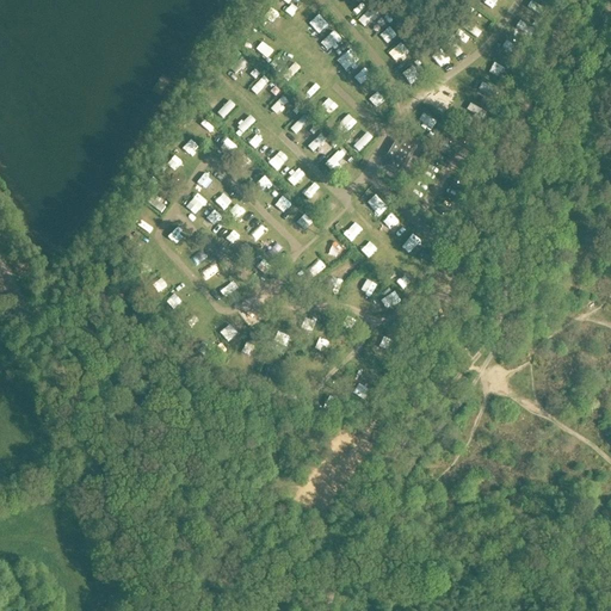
[(483,0),(480,6),(495,18),(500,12),(483,0)]
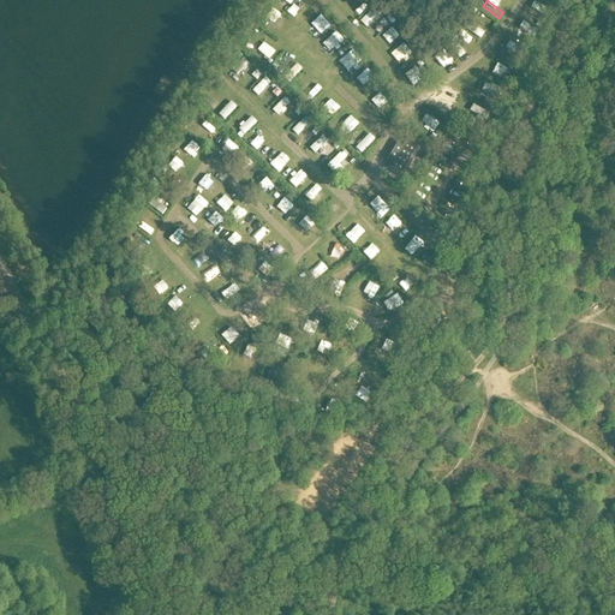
[(548,16),(550,10),(536,1),(532,9),(548,16)]
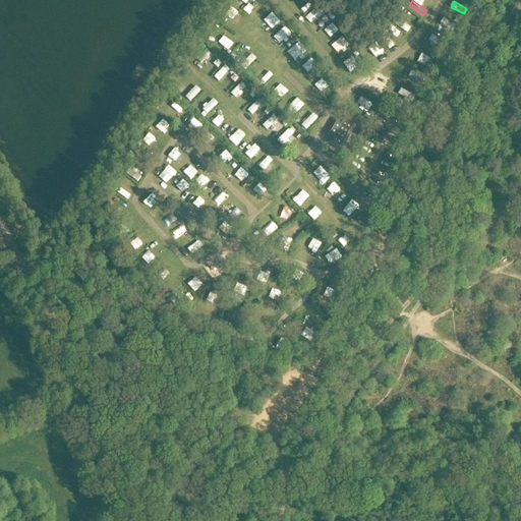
[(313,23),(319,15),(311,11),(306,19),(313,23)]
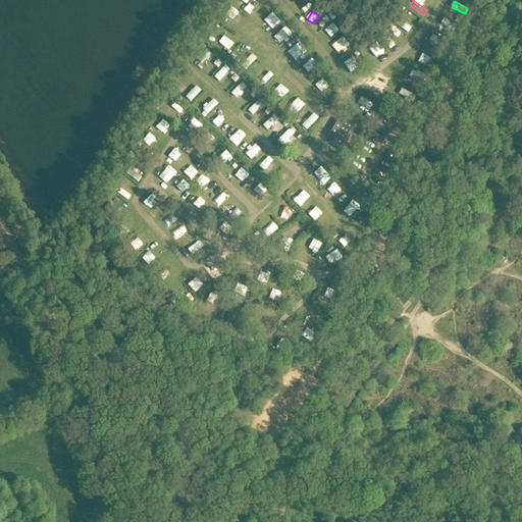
[(266,31),(278,20),(273,15),(261,25),(266,31)]
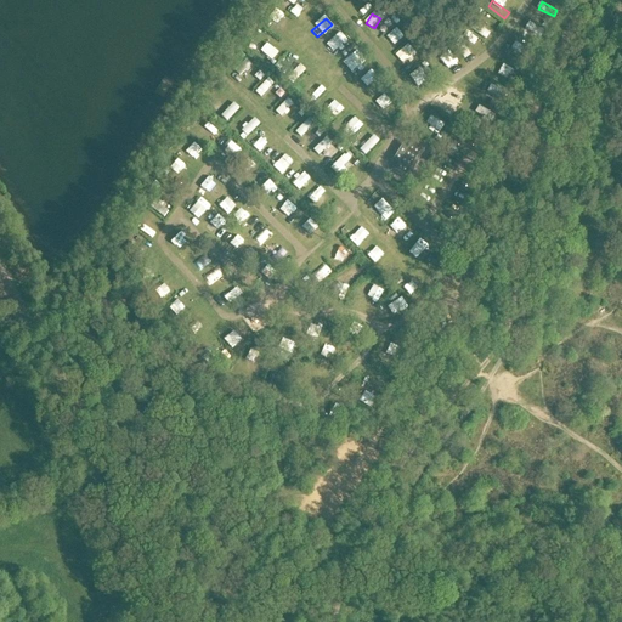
[(531,22),(527,28),(542,38),(546,32),(531,22)]
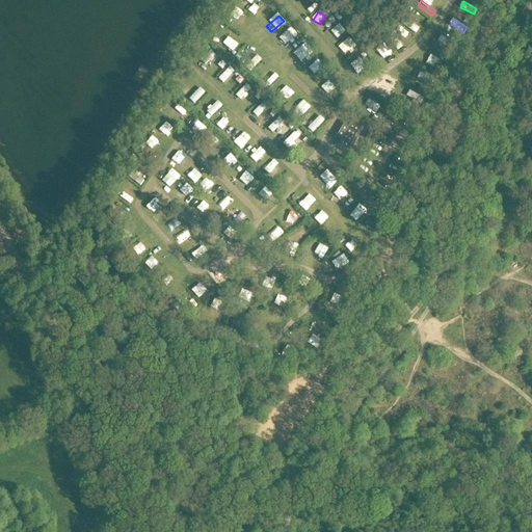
[(285,45),(296,33),(291,28),(281,41),(285,45)]
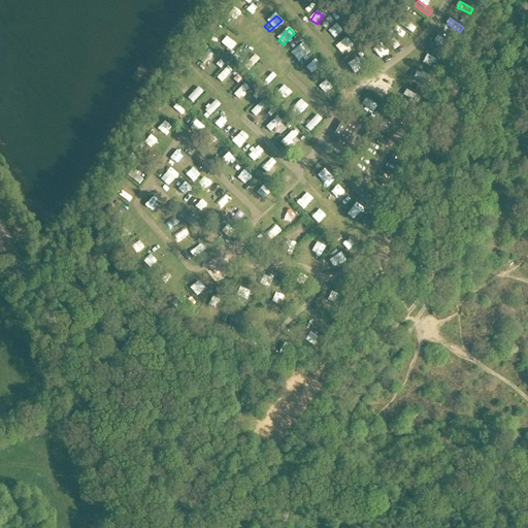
[(438,35),(435,40),(447,47),(450,42),(438,35)]
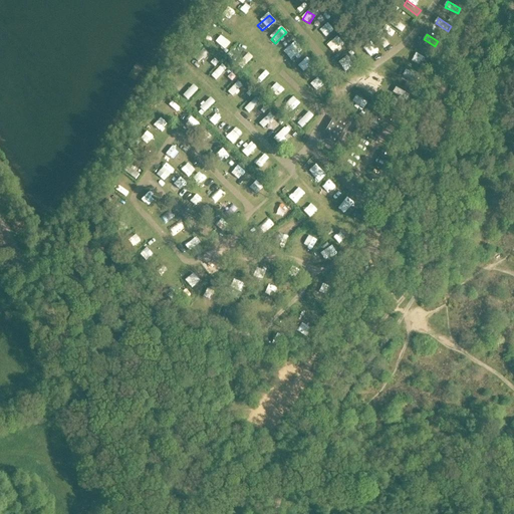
[(328,45),(333,50),(342,42),(337,37),(328,45)]
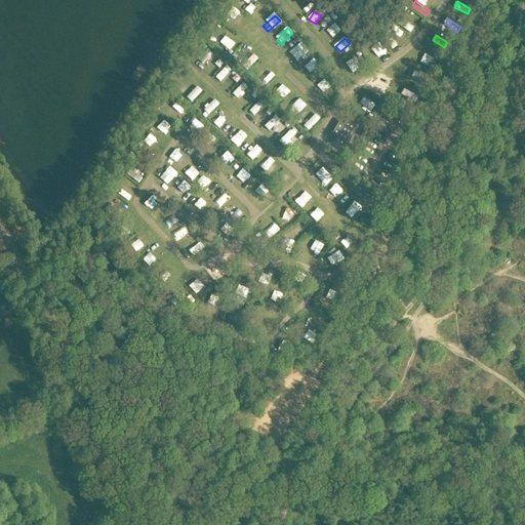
[(233,53),(238,45),(230,39),(224,47),(233,53)]
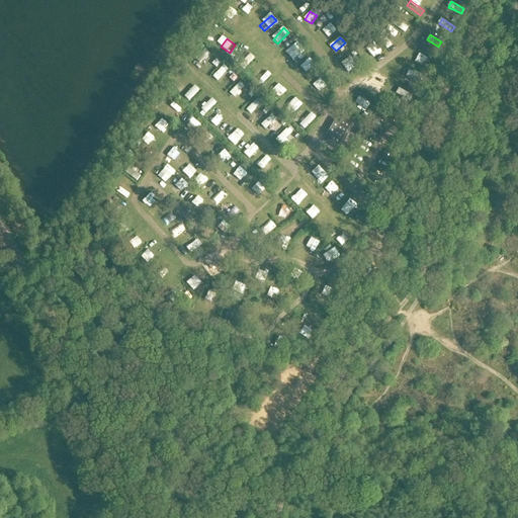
[(287,55),(291,61),(305,53),(300,47),(287,55)]
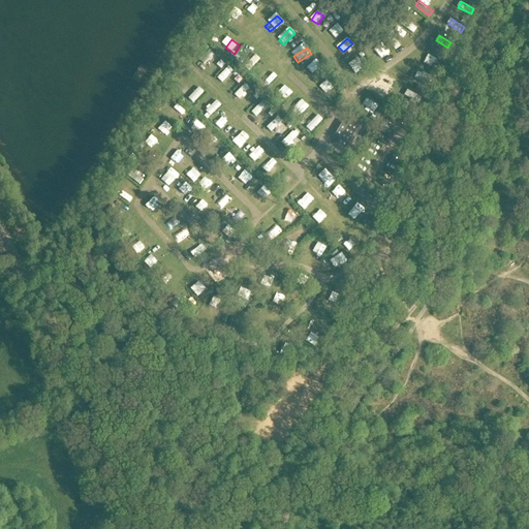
[(351,58),(358,53),(353,49),(347,54),(351,58)]
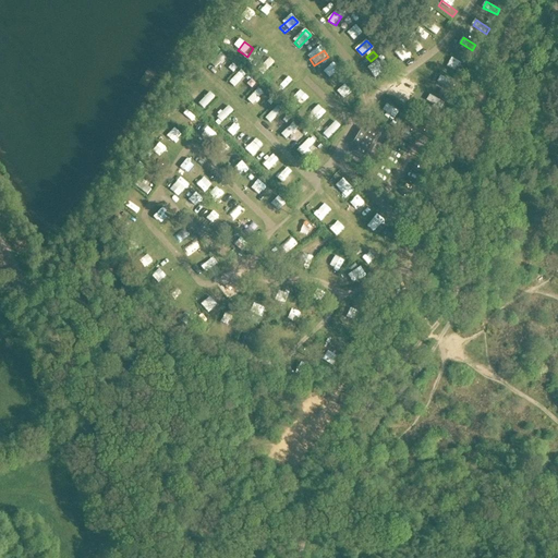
[(211,62),(216,68),(228,59),(223,53),(211,62)]
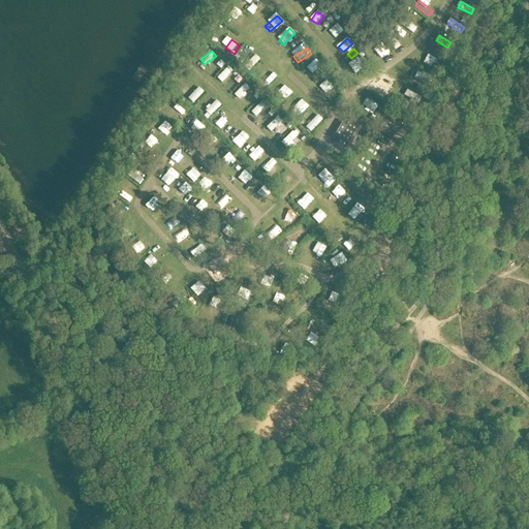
[(439,68),(443,62),(429,54),(425,60),(439,68)]
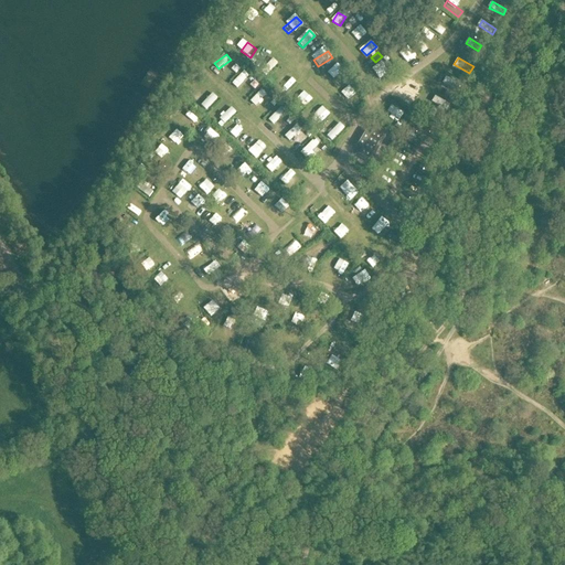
[(269,73),(279,63),(275,59),(264,68),(269,73)]
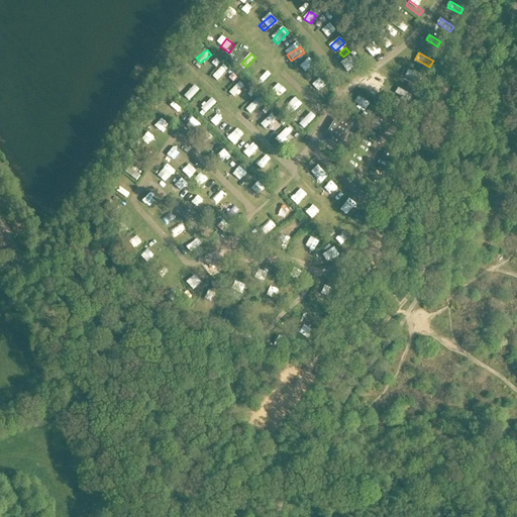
[(316,59),(300,70),(304,76),(320,65),(316,59)]
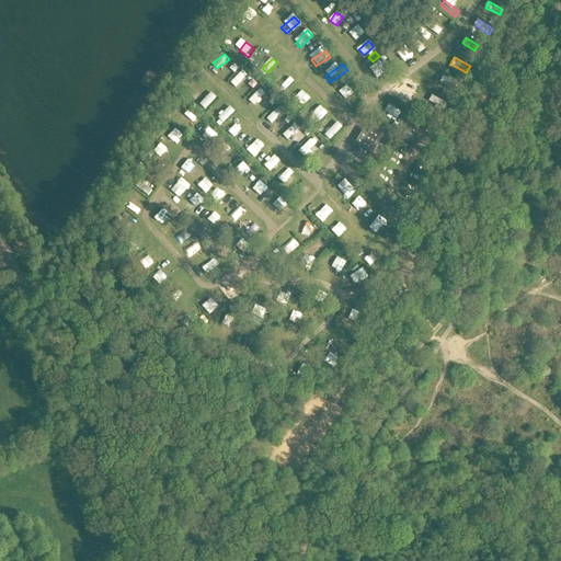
[(243,69),(231,82),(237,88),(249,75),(243,69)]
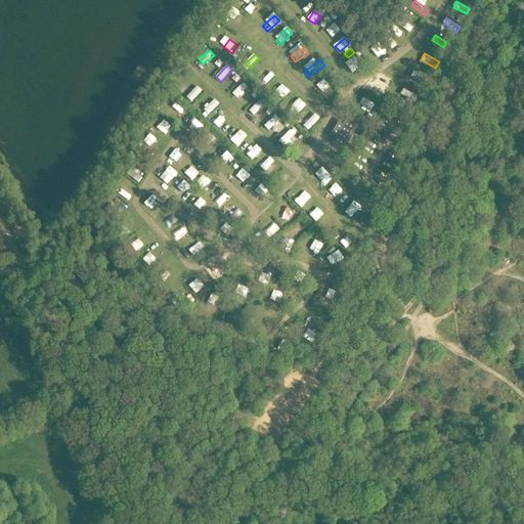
[(268,68),(260,77),(267,84),(276,75),(268,68)]
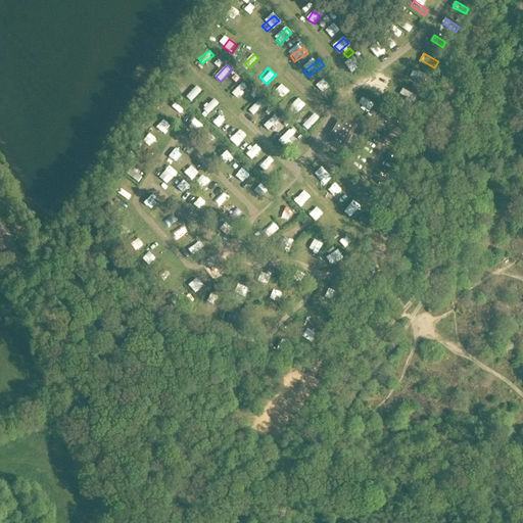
[(423,84),(426,77),(414,72),(411,79),(423,84)]
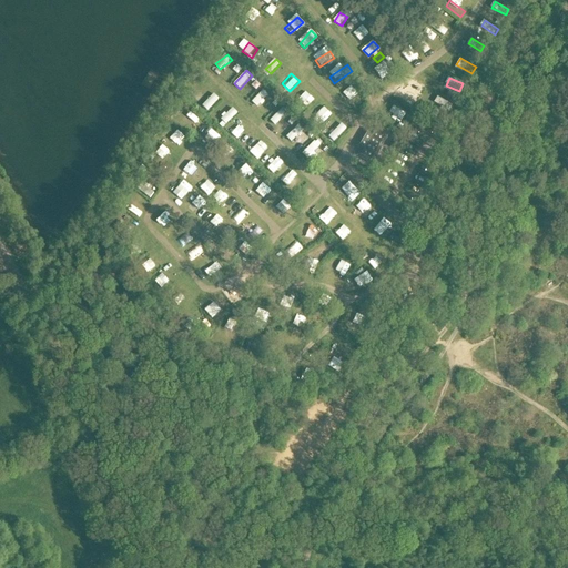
[(263,90),(253,101),(259,107),(269,94),(263,90)]
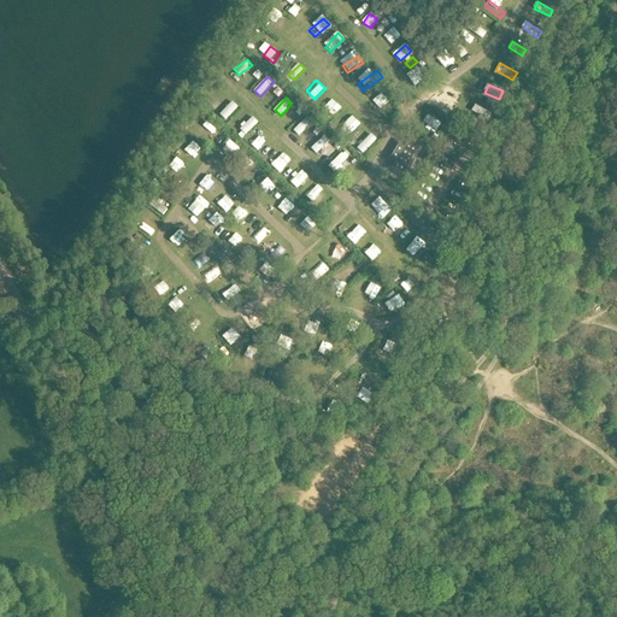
[(233,101),(221,115),(227,121),(239,106),(233,101)]
